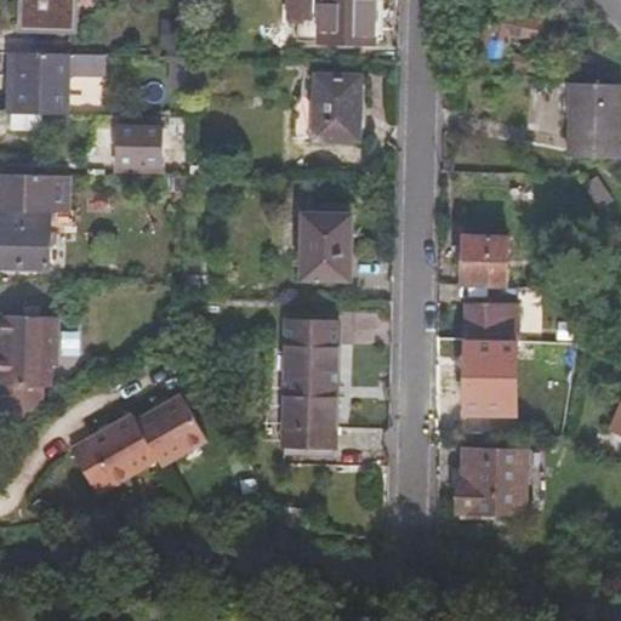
[(16,0),(15,33),(72,35),(72,0),(16,0)]
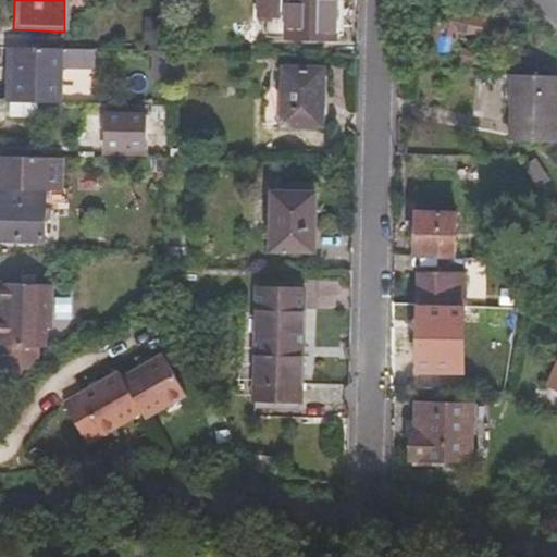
[(291,24),(289,42),(336,44),(336,0),(289,0),(291,3),(261,2),(261,20),(269,20),(288,21),(291,24)]
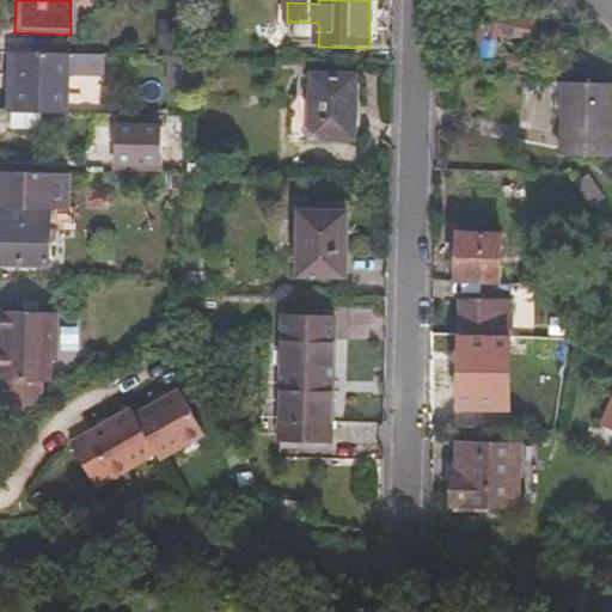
[(549,22),(489,7),(479,53),(499,57),(506,28),(546,37),(549,22)]
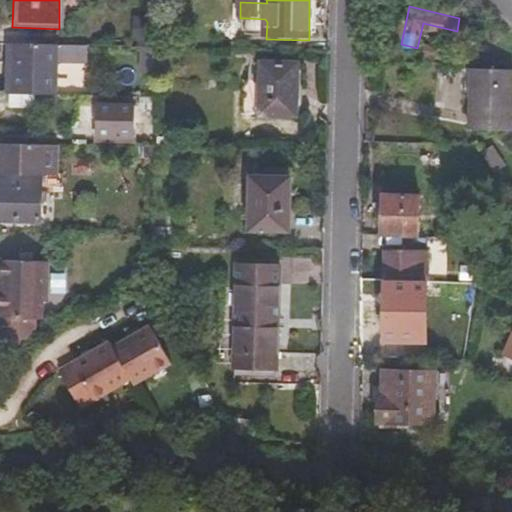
[(152,41),(153,16),(133,16),(132,41),(152,41)]
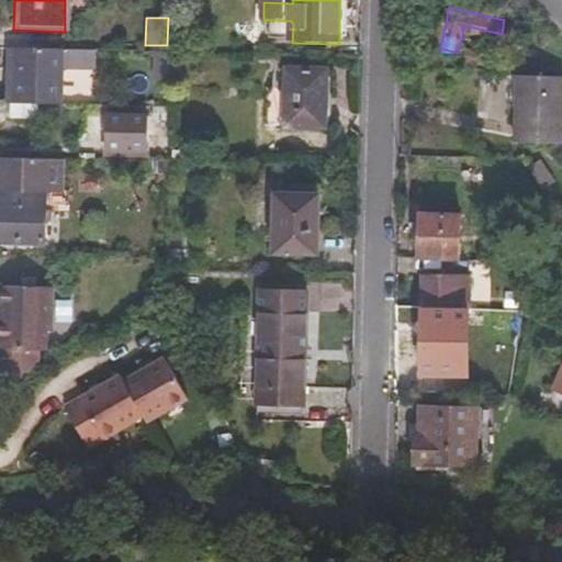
[(271,41),(292,43),(293,24),(291,21),(271,20),(271,41)]
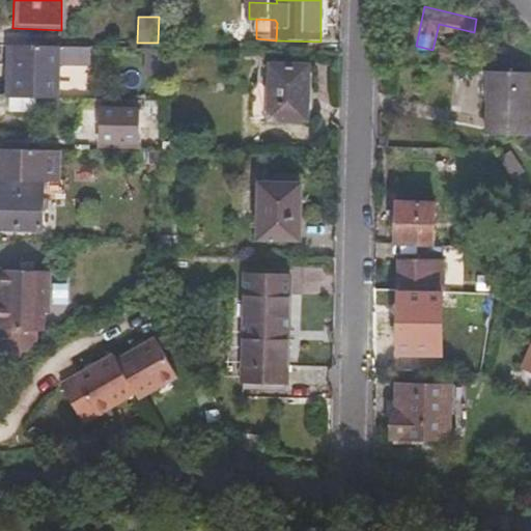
[(12,99),(57,101),(59,65),(59,48),(15,46),(15,54),(7,54),(7,64),(14,64),(12,99)]
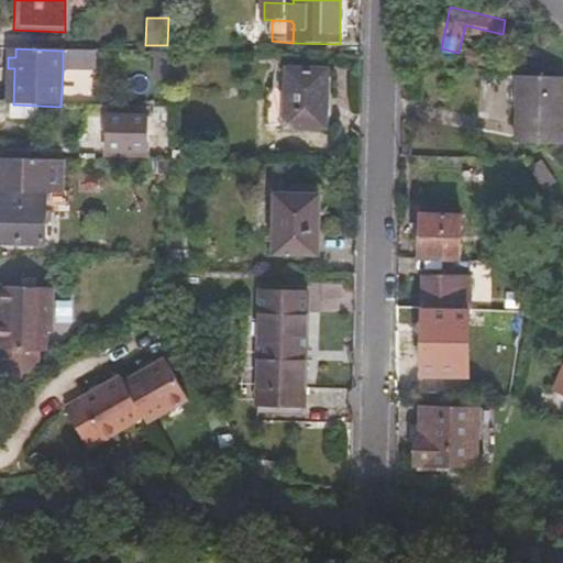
[(97,70),(97,52),(63,51),(63,69),(97,70)]
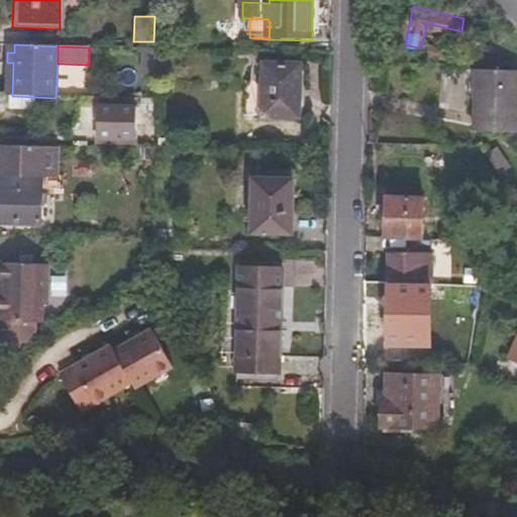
[(305,69),(270,68),(270,82),(269,116),(269,119),(303,120),(305,69)]
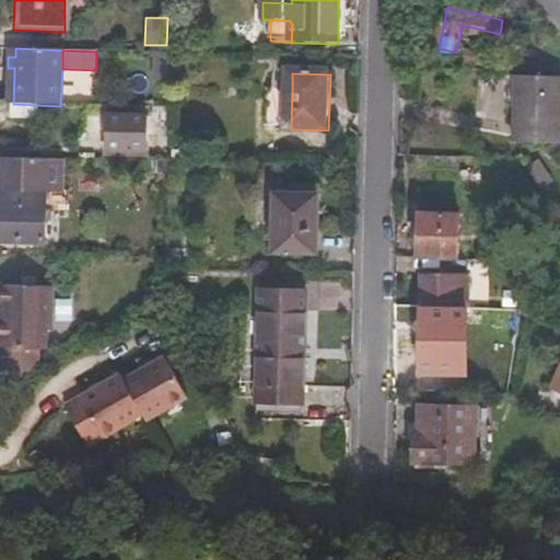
[(559,77),(518,77),(518,105),(518,141),(559,142),(559,77)]
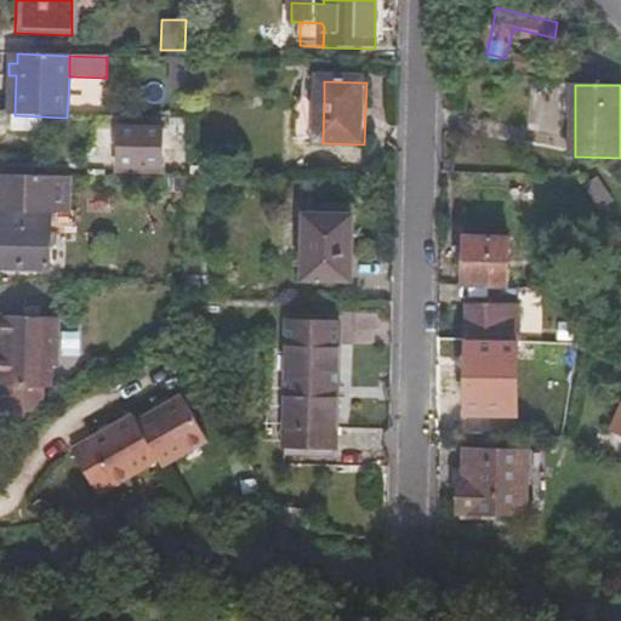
[(323,140),(324,98),(295,97),(294,138),(323,140)]
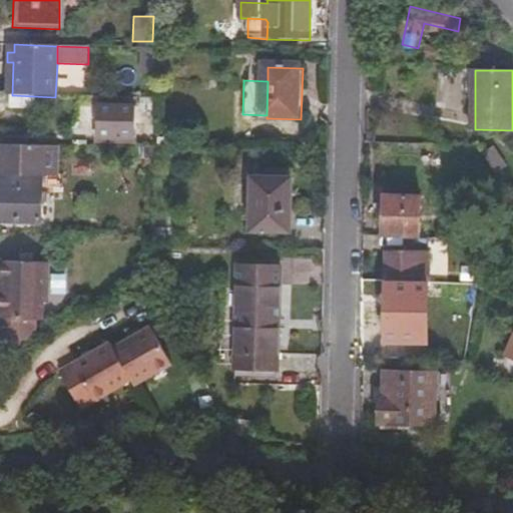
[(35,98),(8,97),(8,108),(35,108),(35,98)]
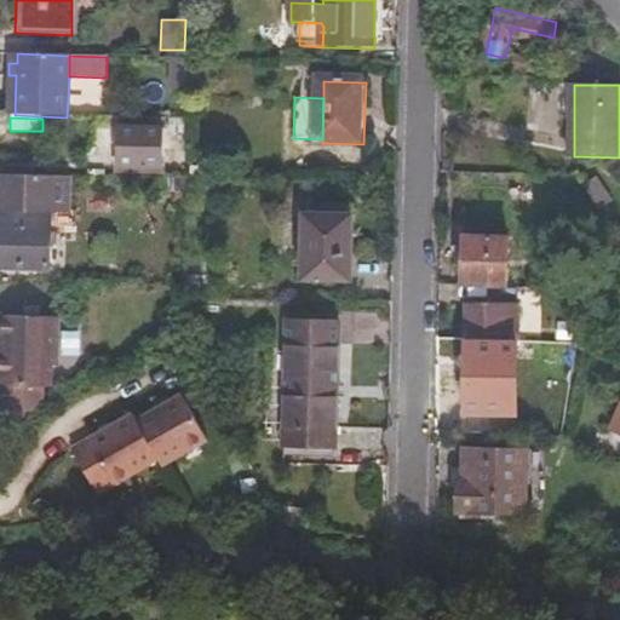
[(164,165),(166,135),(162,135),(162,120),(93,118),(93,131),(120,132),(119,165),(164,165)]
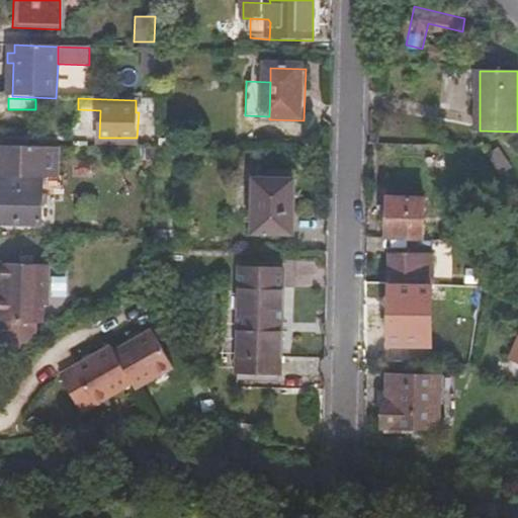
[(156,111),(157,101),(142,101),(141,111),(156,111)]
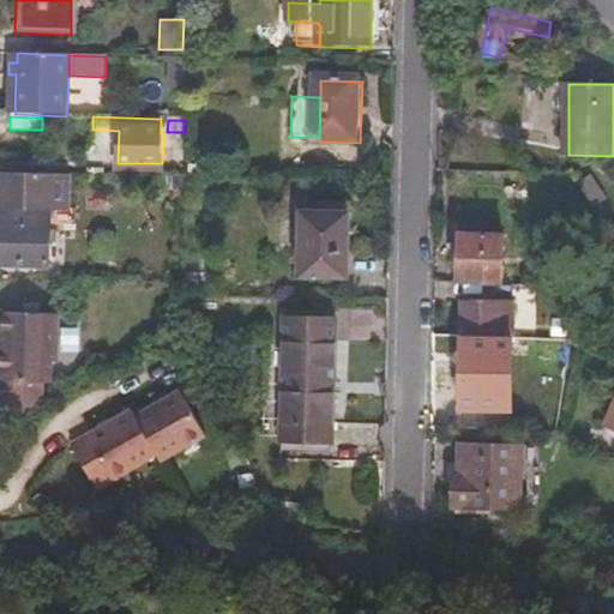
[(71,210),(72,176),(6,174),(2,262),(50,263),(52,210),(71,210)]
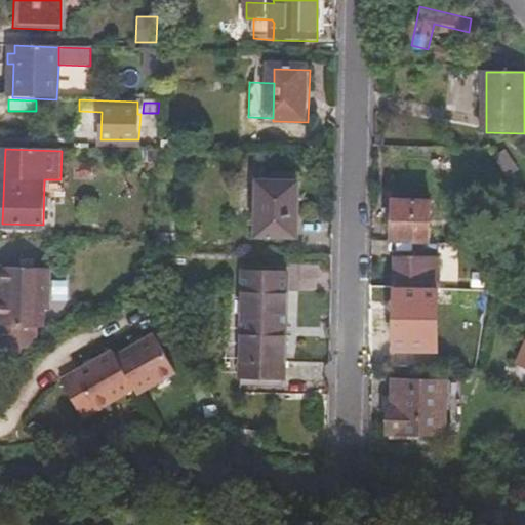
[(506,155),(496,160),(509,179),(517,174),(506,155)]
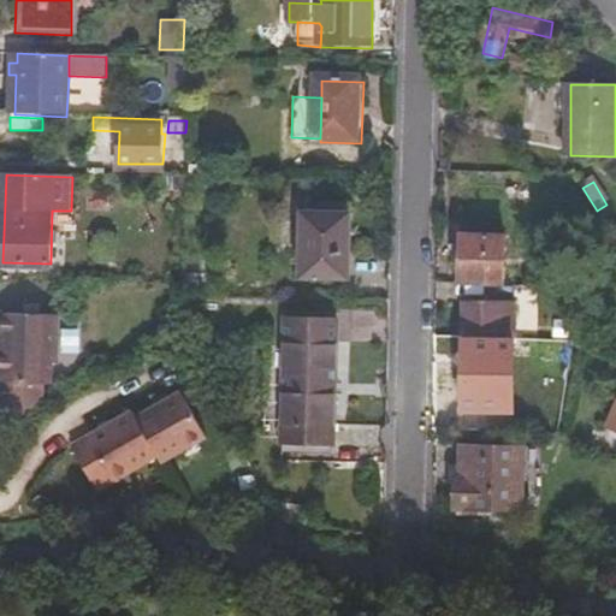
[(177,184),(161,183),(160,194),(177,194),(177,184)]
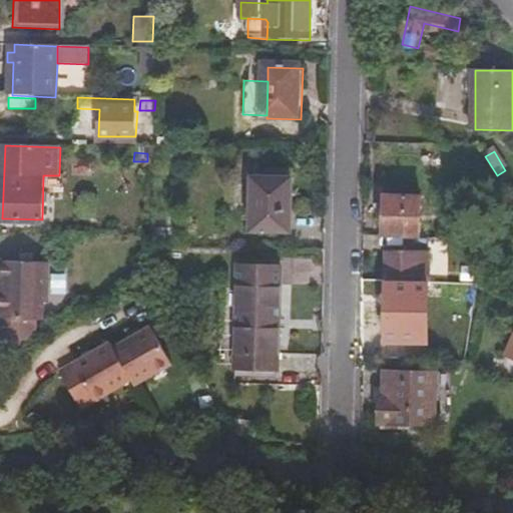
[(294,183),(257,181),(254,233),(293,234),(294,183)]
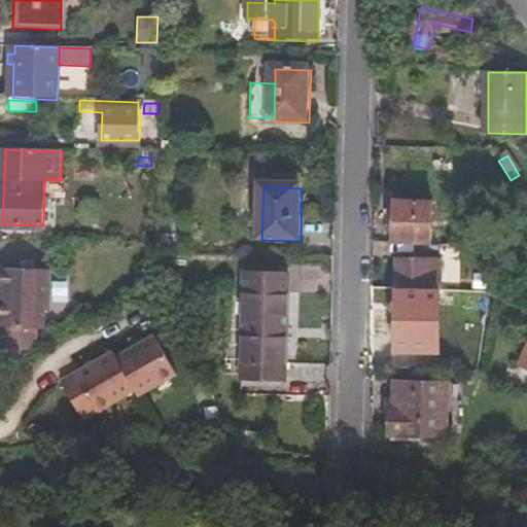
[(431,204),(396,203),(396,242),(430,242),(431,204)]
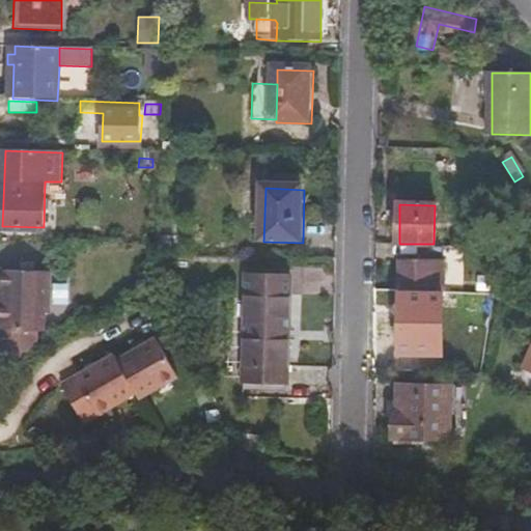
[(403,262),(401,292),(404,294),(445,296),(447,266),(403,262)]
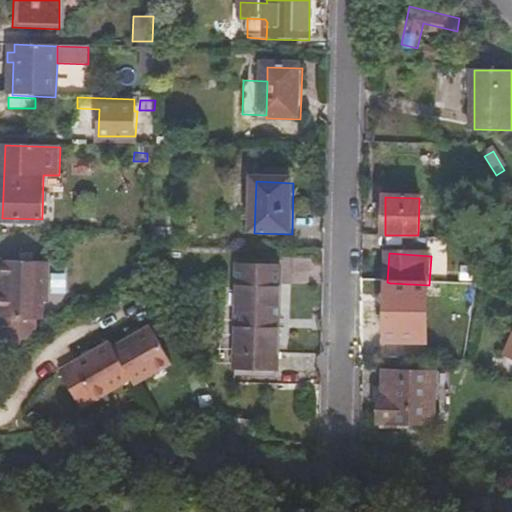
[(2,295),(0,295),(0,319),(0,325),(0,340),(25,341),(33,329),(33,320),(41,320),(42,303),(46,303),(48,262),(4,261),(3,280),(2,295)]
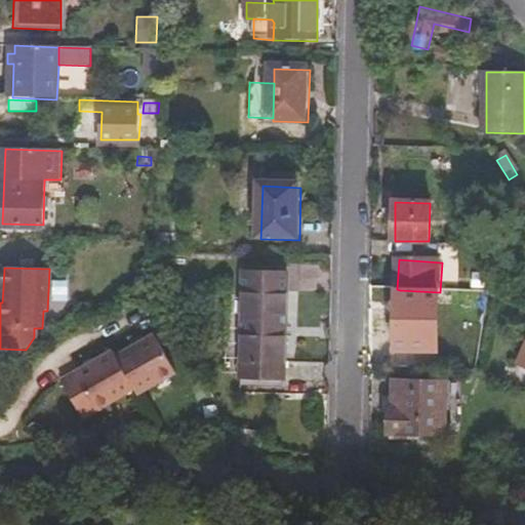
[(287,274),(242,272),(239,379),(283,381),(287,274)]
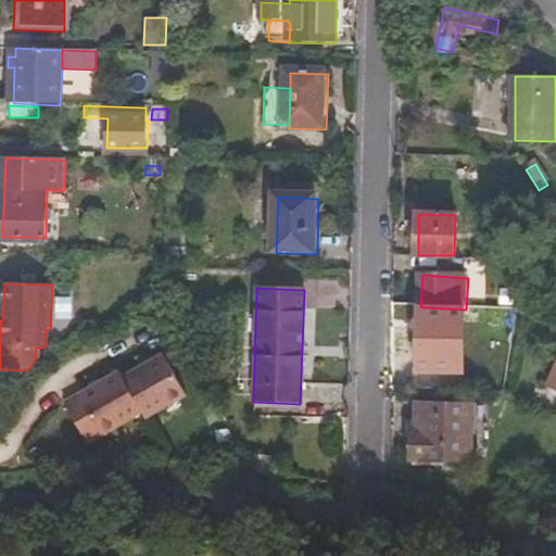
[(466,310),(424,307),(424,312),(402,310),(401,331),(422,333),(422,329),(439,330),(476,332),(478,311),(466,310)]
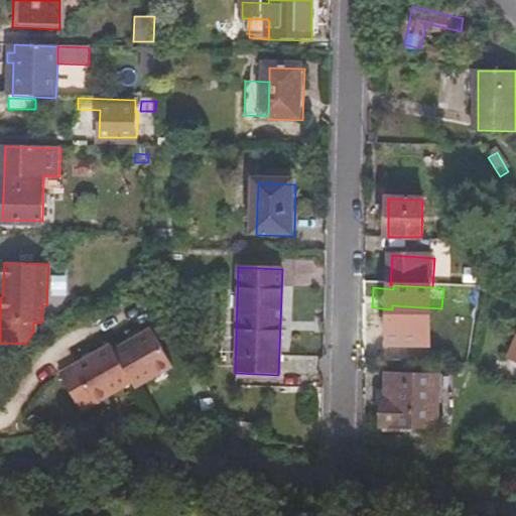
[(406,318),(407,306),(392,305),(392,309),(372,307),(371,316),(406,318)]
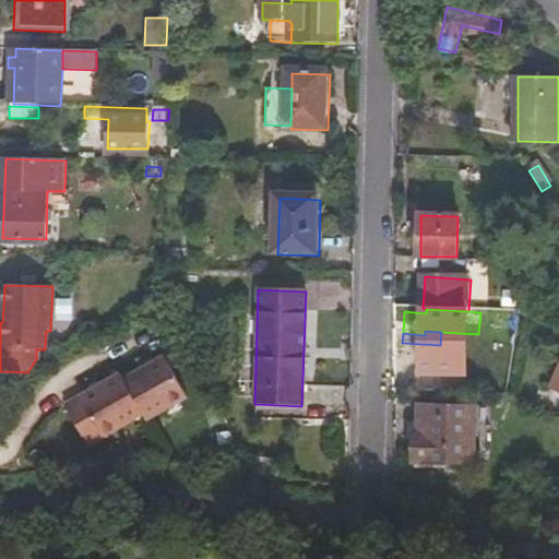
[(129,373),(76,401),(98,442),(151,415),(154,421),(187,404),(188,384),(173,357),(132,379),(129,373)]
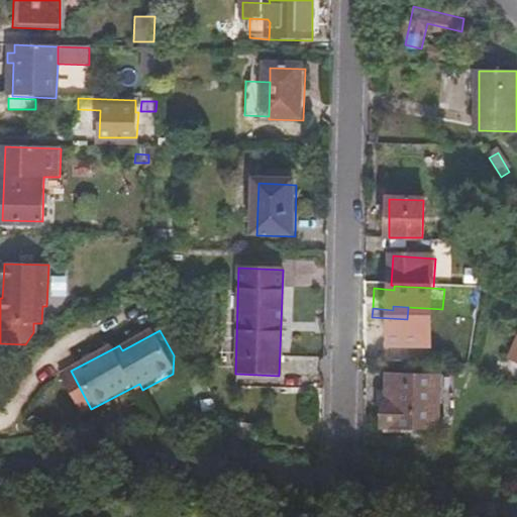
[(516,335),(508,354),(516,358),(516,335)]
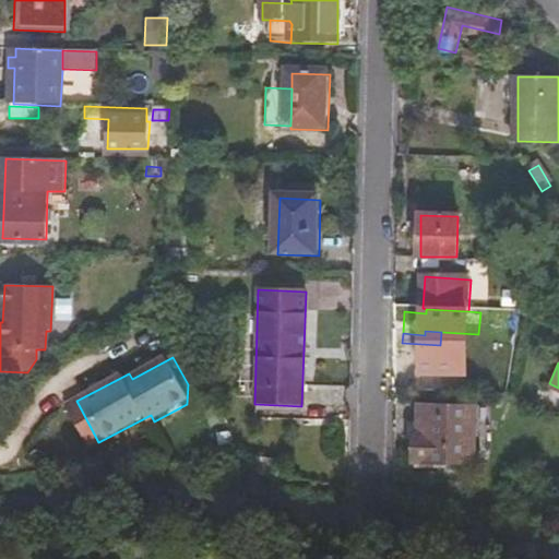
[(479,408),(418,405),(416,464),(478,466),(479,408)]
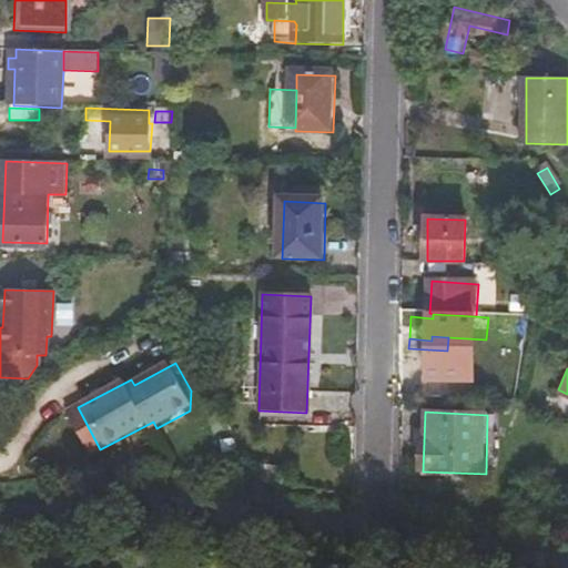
[(261,468),(257,482),(270,482),(281,483),(282,473),(261,468)]
